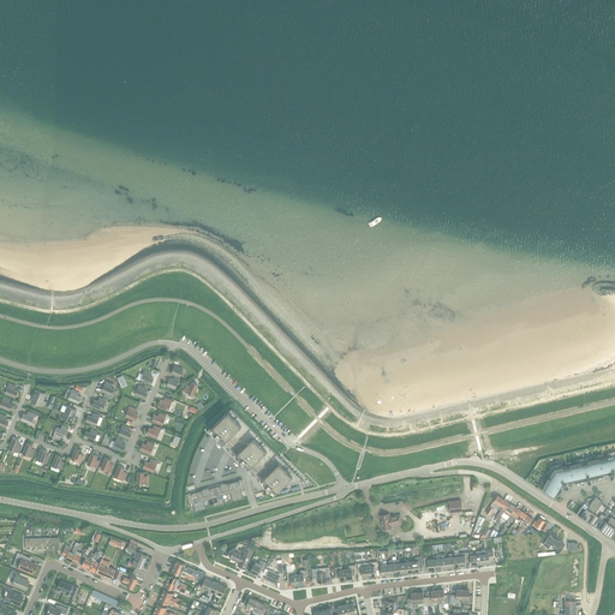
[(174,377),(178,378),(179,377),(180,377),(183,369),(174,366),(171,374),(174,375),(174,377)]
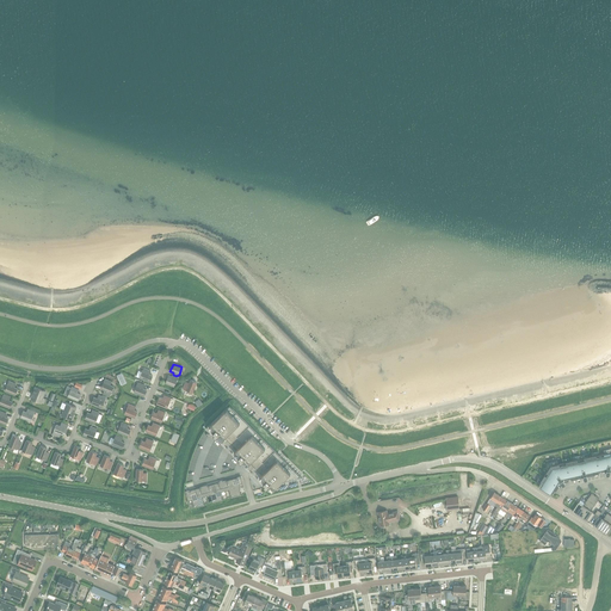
[(150,382),(153,376),(149,375),(150,371),(143,368),(140,378),(150,382)]
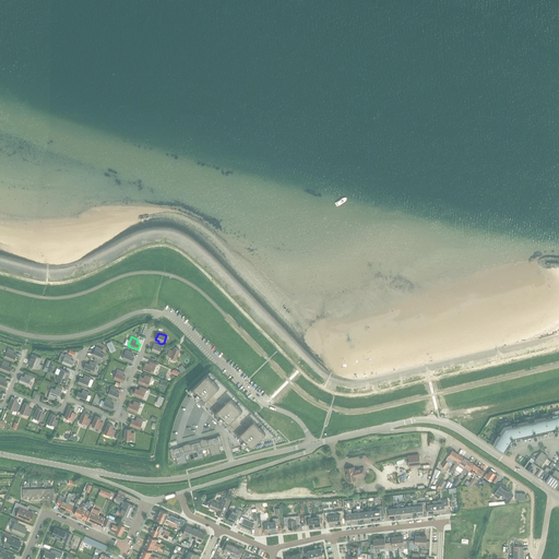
[(162,346),(162,344),(158,343),(157,345),(154,344),(151,351),(159,354),(163,346),(162,346)]
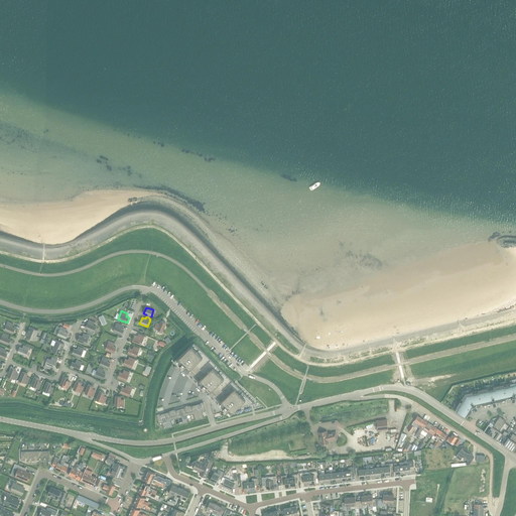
[(96,327),(93,326),(95,323),(89,320),(86,329),(88,330),(87,333),(93,335),(96,327)]
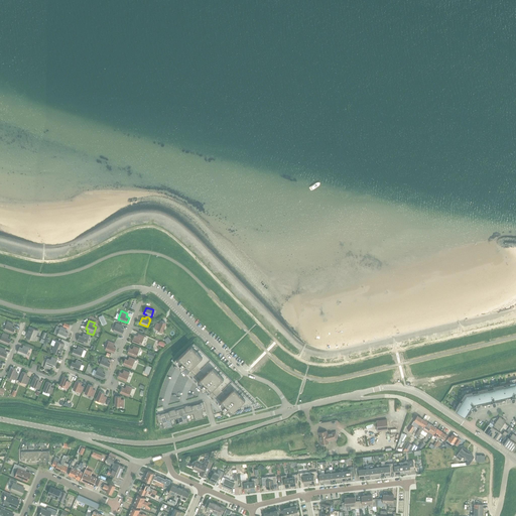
[(166,324),(161,320),(160,324),(156,323),(154,329),(162,332),(166,324)]
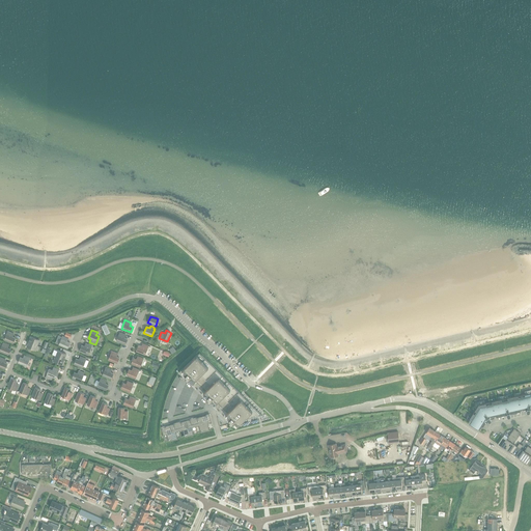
[(14,343),(16,338),(12,337),(14,334),(7,331),(4,339),(14,343)]
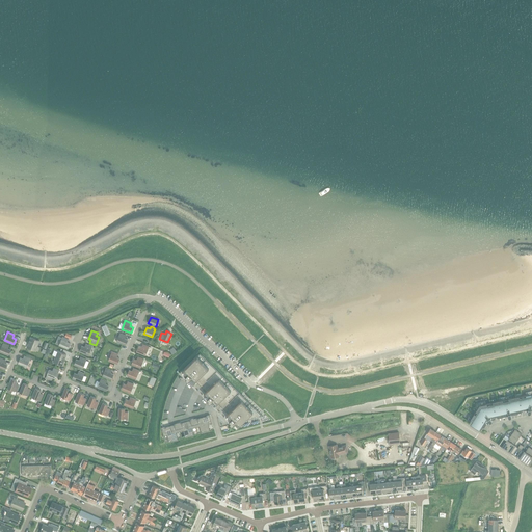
[(126,345),(128,340),(125,339),(126,336),(120,333),(116,342),(126,345)]
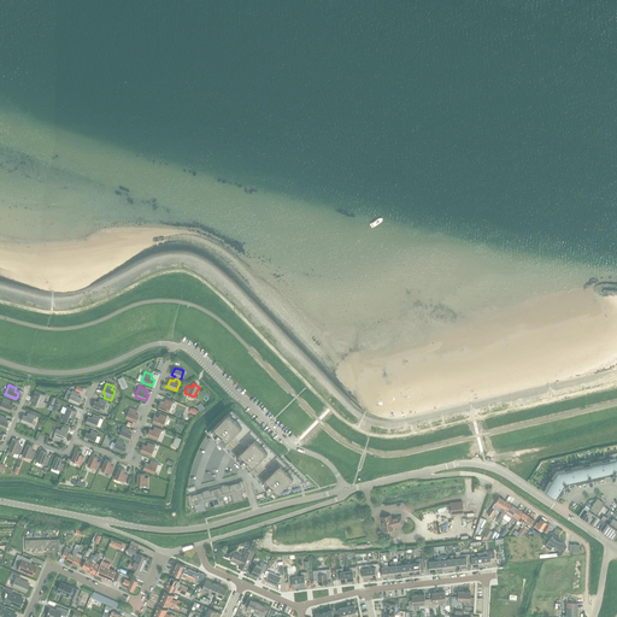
[(78,405),(82,399),(78,397),(80,393),(72,391),(69,400),(78,405)]
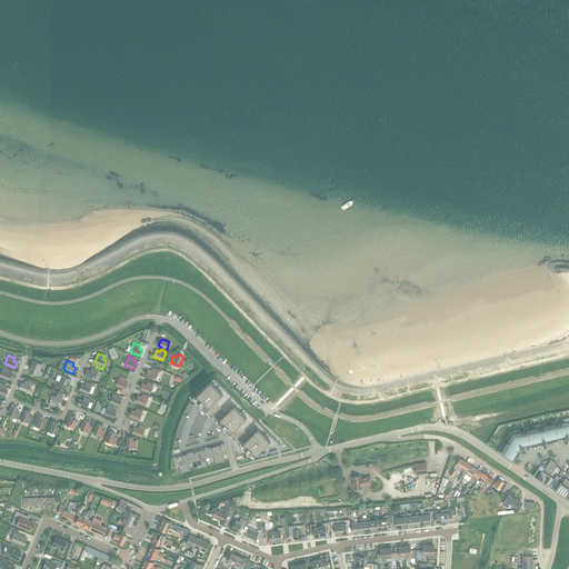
[(30,367),(40,370),(42,365),(33,361),(30,367)]
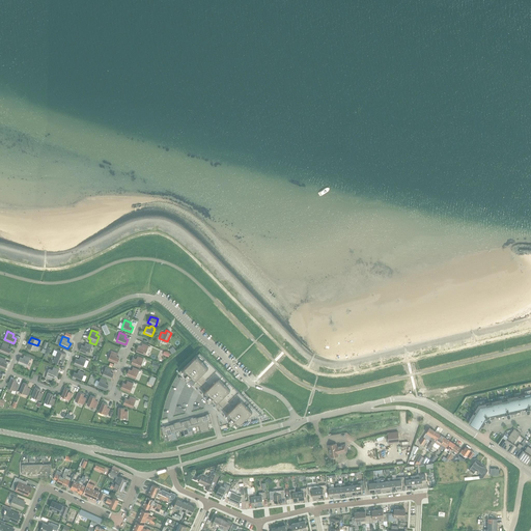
[(0,351),(8,355),(10,350),(8,348),(9,345),(3,342),(0,350),(0,351)]
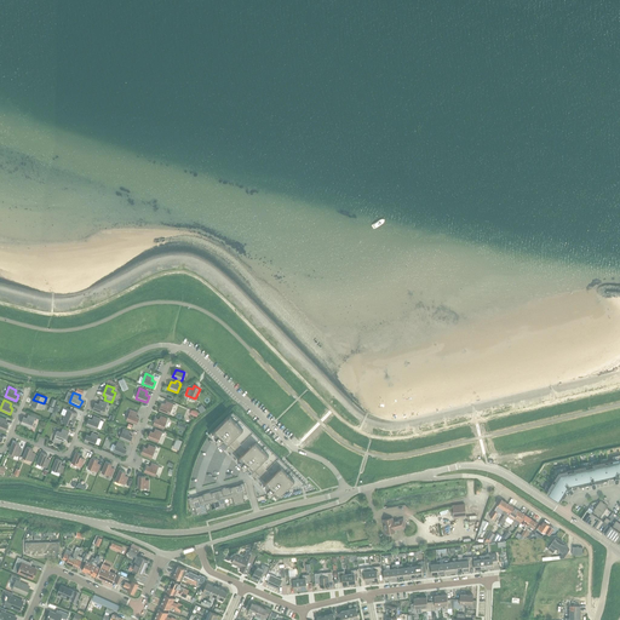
[(41,409),(44,403),(33,400),(30,406),(41,409)]
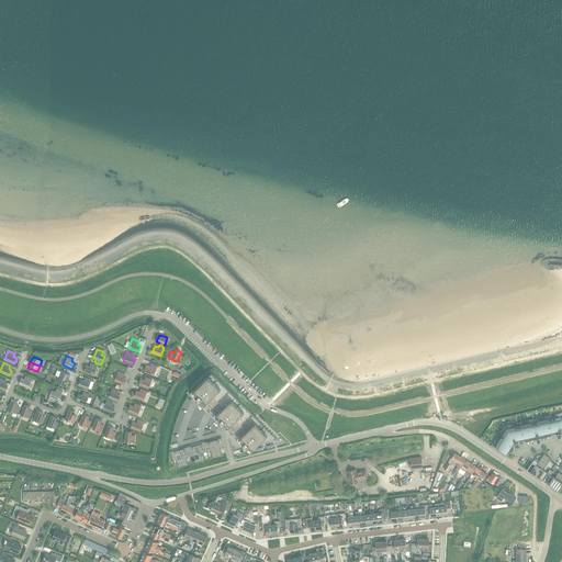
[(89,367),(86,366),(83,371),(93,374),(97,366),(90,363),(89,367)]
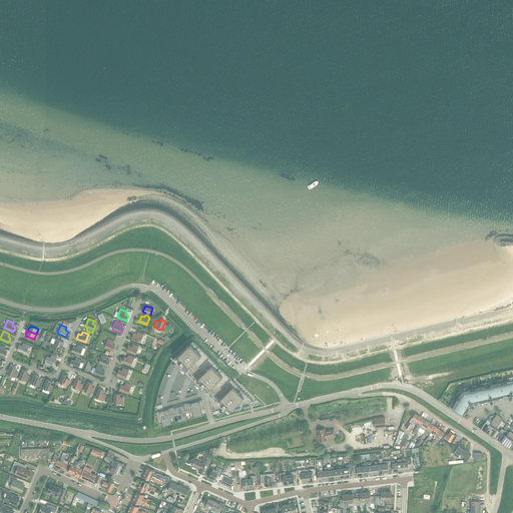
[(136,335),(133,334),(131,339),(140,343),(143,335),(137,332),(136,335)]
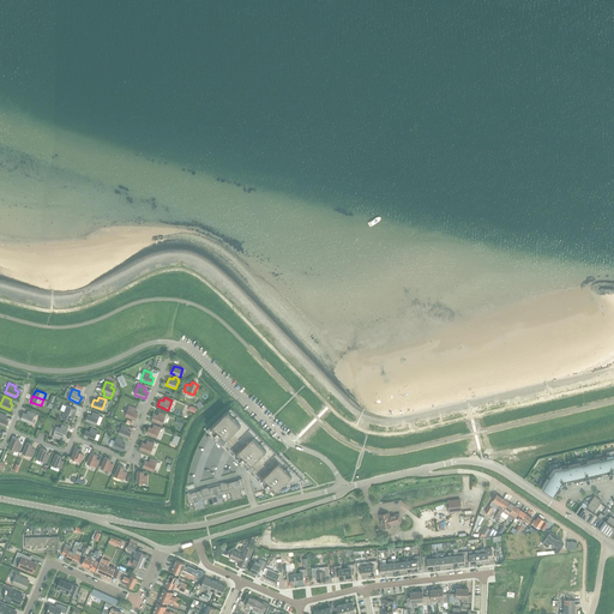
[(64,411),(74,416),(77,410),(66,405),(64,411)]
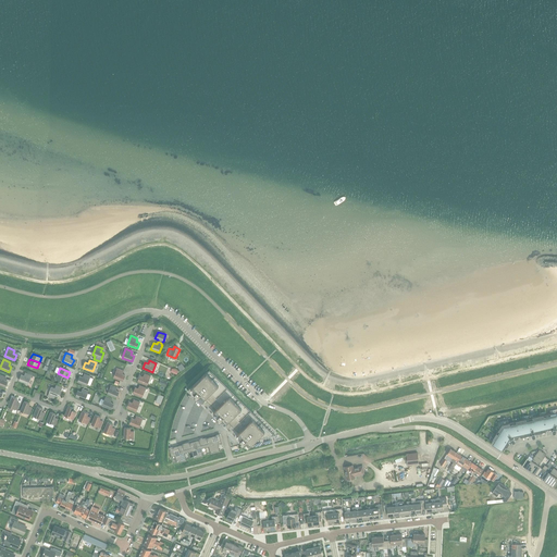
[(123,381),(125,375),(122,374),(124,371),(118,368),(113,378),(123,381)]
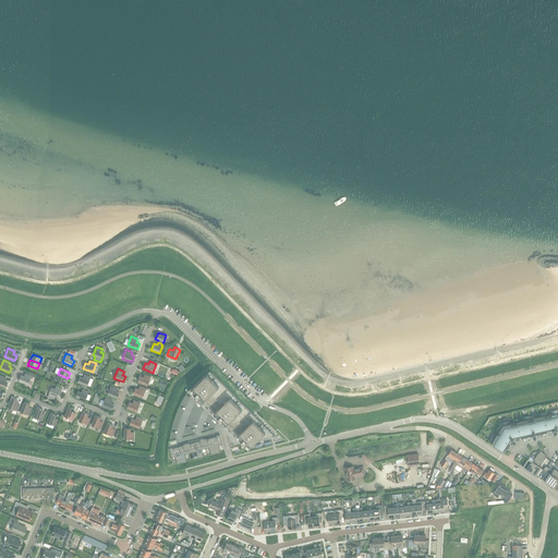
[(273,434),(261,422),(209,371),(193,388),(197,392),(194,395),(195,397),(195,398),(197,400),(201,396),(217,411),(214,414),(215,415),(214,416),(216,419),(220,415),(243,438),(241,441),(242,443),(241,444),(243,446),(247,443),(249,444),(269,438),(269,437),(273,434)]
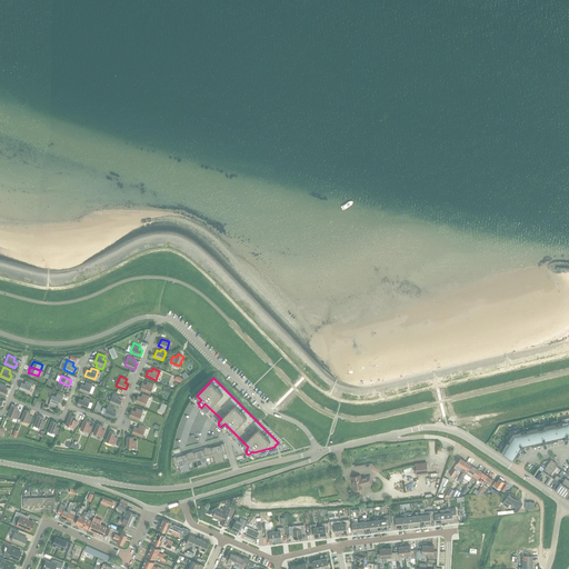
[(21,383),(19,388),(29,392),(31,388),(32,383),(36,385),(37,382),(29,379),(28,381),(26,380),(25,383),(21,382),(21,383)]
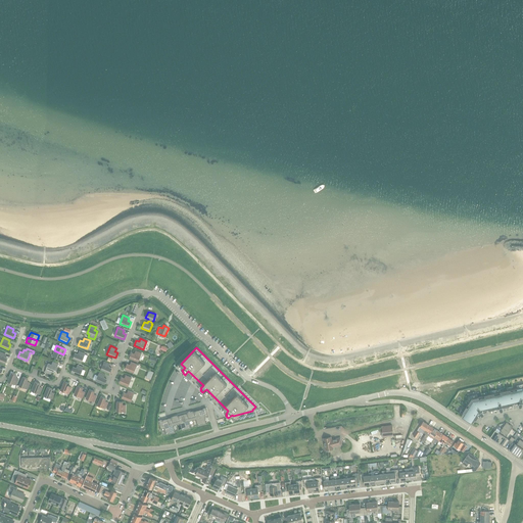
[(61,360),(63,354),(54,350),(52,355),(61,360)]
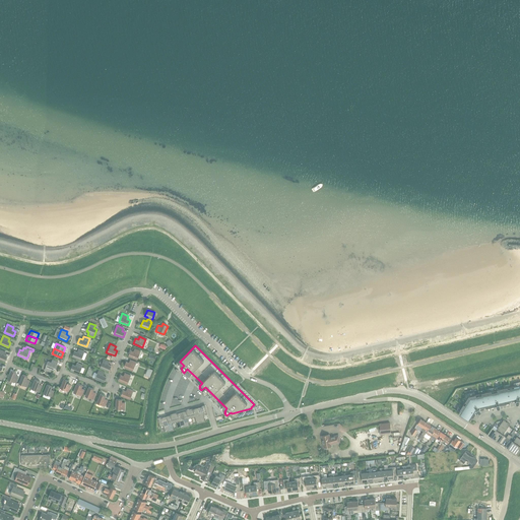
[(133,351),(131,350),(128,355),(137,360),(140,351),(135,348),(133,351)]
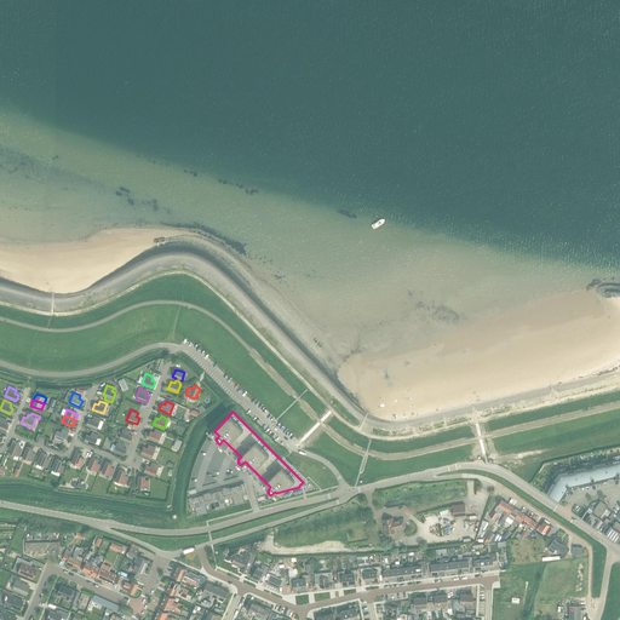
[(92,420),(89,419),(86,425),(97,429),(101,419),(93,417),(92,420)]
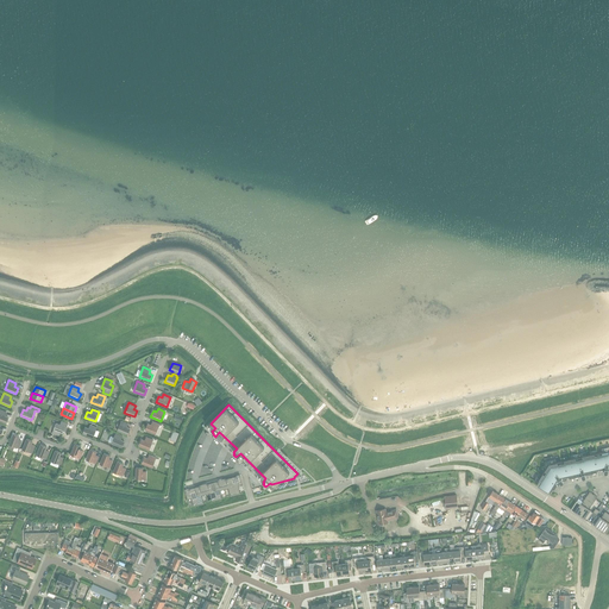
[(64,433),(67,427),(68,424),(62,421),(60,425),(56,424),(52,433),(60,435),(61,432),(64,433)]
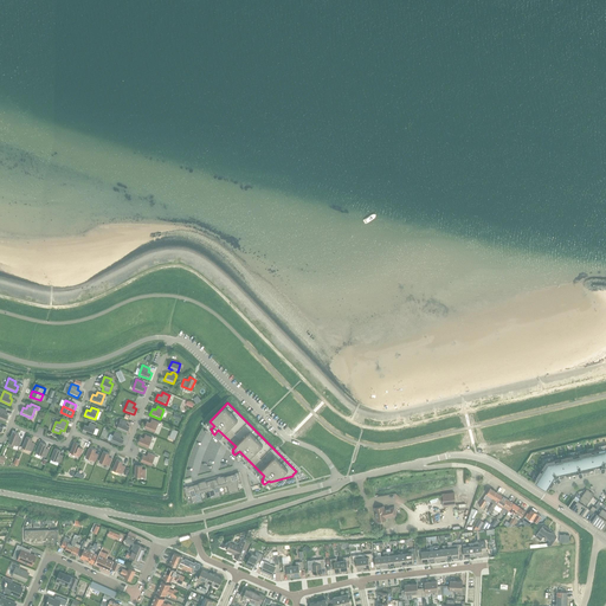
[(127,432),(129,426),(127,425),(128,421),(121,419),(117,429),(127,432)]
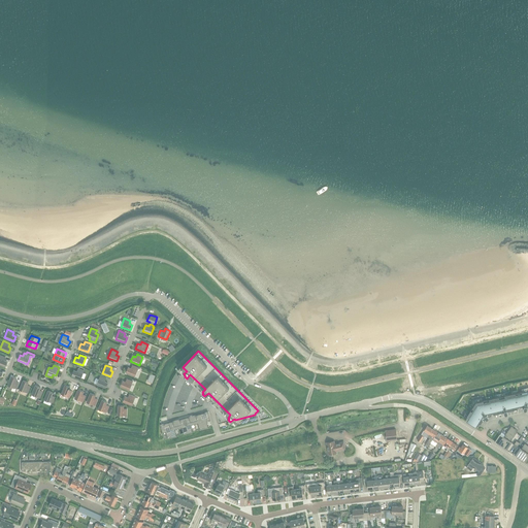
[(131,368),(128,367),(126,372),(135,376),(138,368),(132,365),(131,368)]
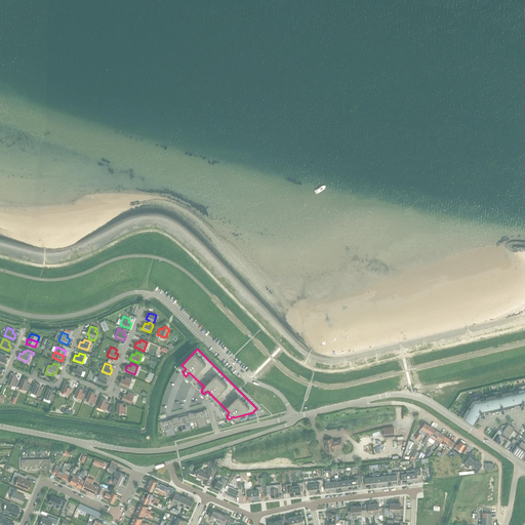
[(76,369),(74,368),(71,373),(80,377),(83,368),(78,366),(76,369)]
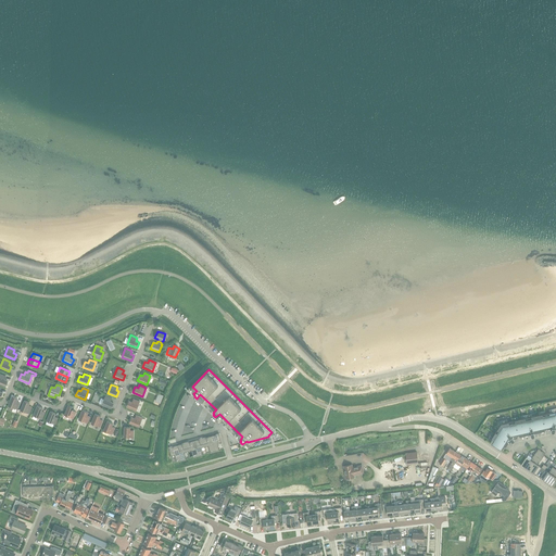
[(16,402),(17,399),(12,396),(9,406),(17,409),(20,403),(16,402)]
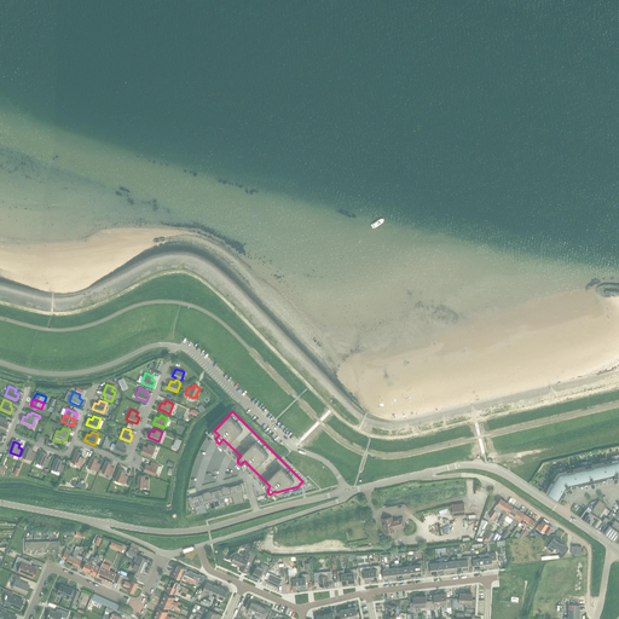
[(123,455),(126,449),(123,447),(125,444),(117,441),(114,451),(123,455)]
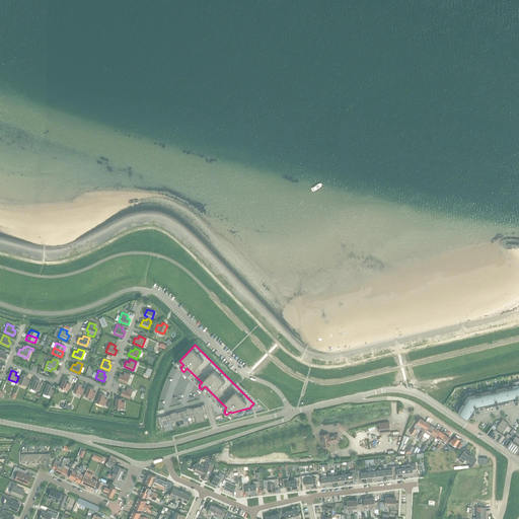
[(124,375),(121,374),(119,379),(127,383),(131,375),(125,372),(124,375)]
